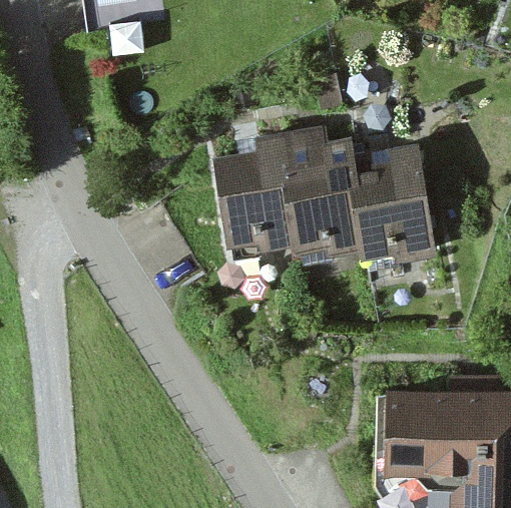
[(159,0),(88,0),(93,36),(163,28),(159,0)]
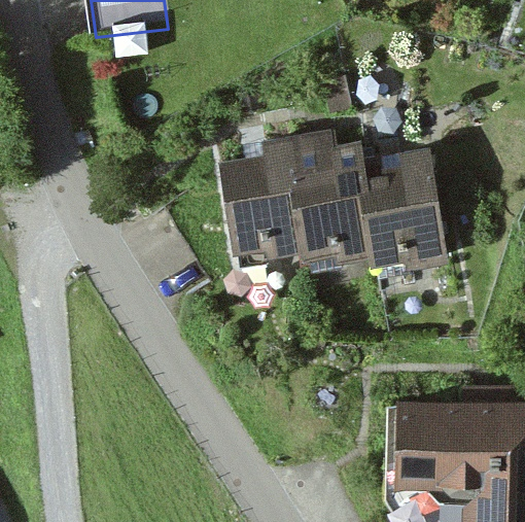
[(347,76),(323,80),(329,118),(353,115),(347,76)]
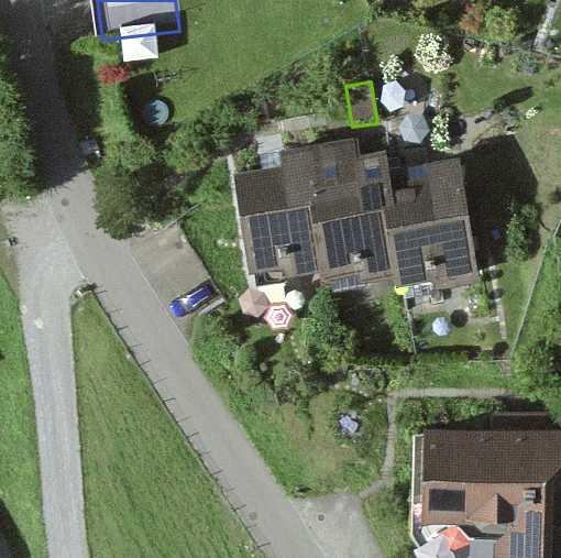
[(310,144),(328,267),(331,292),(365,287),(364,274),(398,269),(387,190),(382,148),(354,151),(353,139),(310,144)]
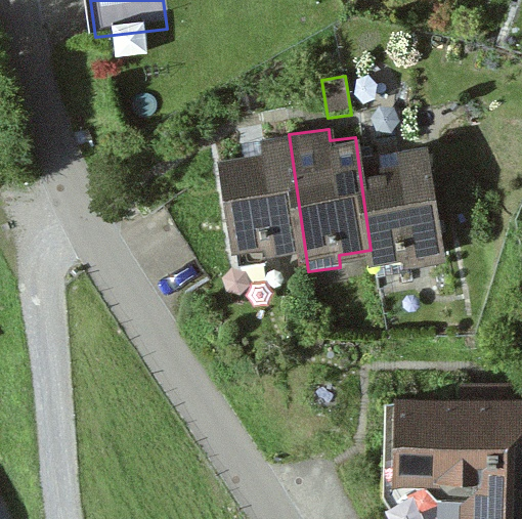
[(273,253),(305,249),(289,134),(264,137),(270,181),(223,187),(235,271),(267,266),(273,253)]
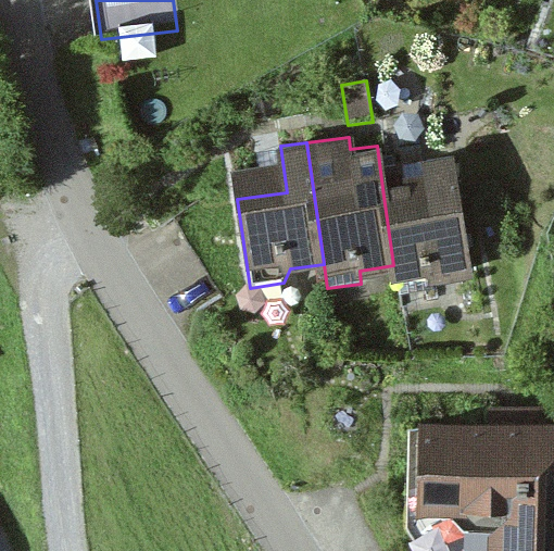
[(422,183),(382,188),(393,265),(398,296),(431,290),(429,274),(470,268),(454,147),(418,152),(422,183)]
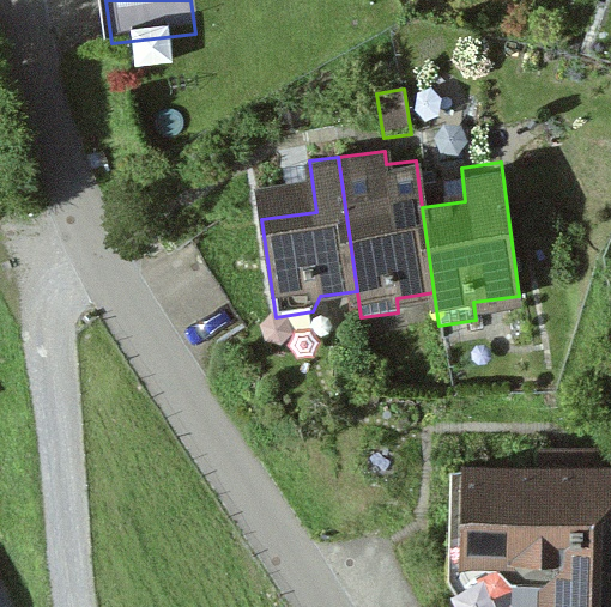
[(610,606),(610,457),(465,451),(464,471),(459,554),(548,558),(544,606),(610,606)]
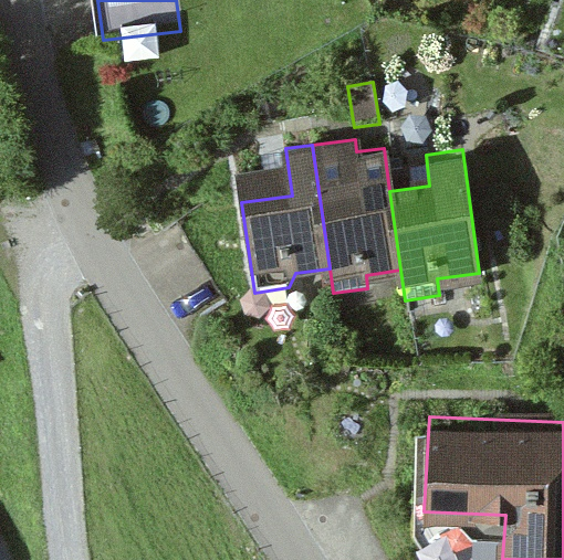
[(502,559),(505,515),(424,511),(428,434),(417,433),(413,532),(427,559),(502,559)]
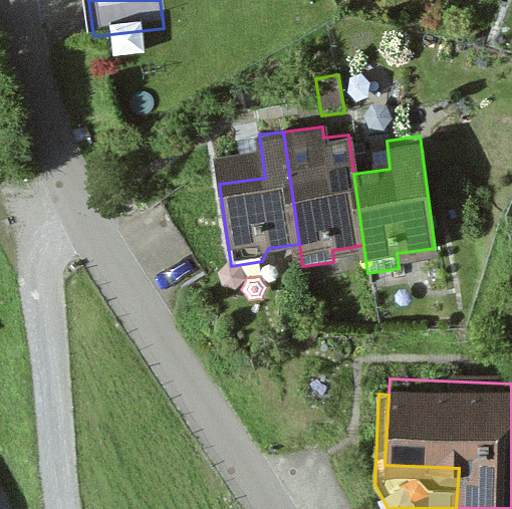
All buildings are outlined.
